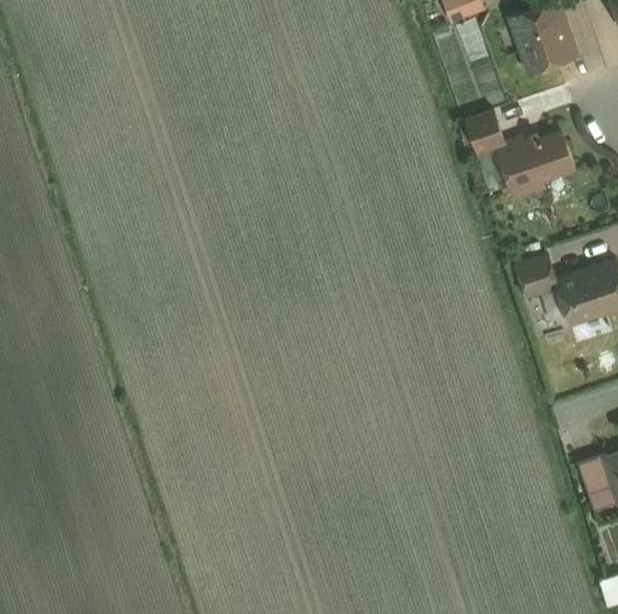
[(440,0),(451,25),(486,11),(481,0),(440,0)]
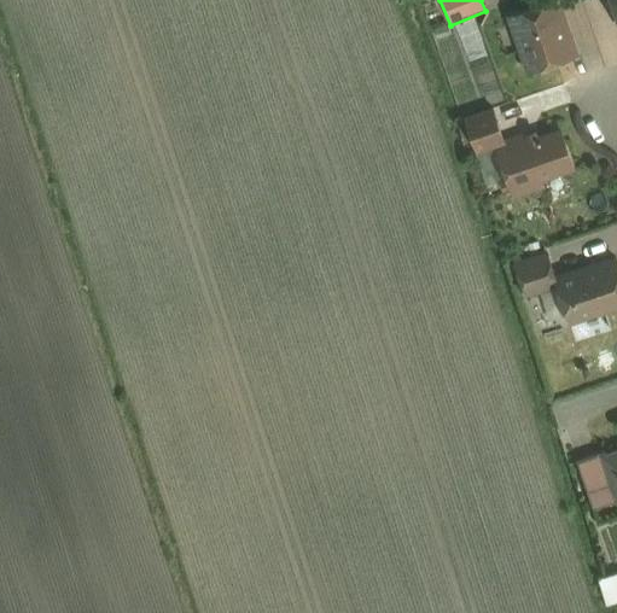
[(580,57),(559,0),(557,0),(510,17),(531,75),(580,57)]
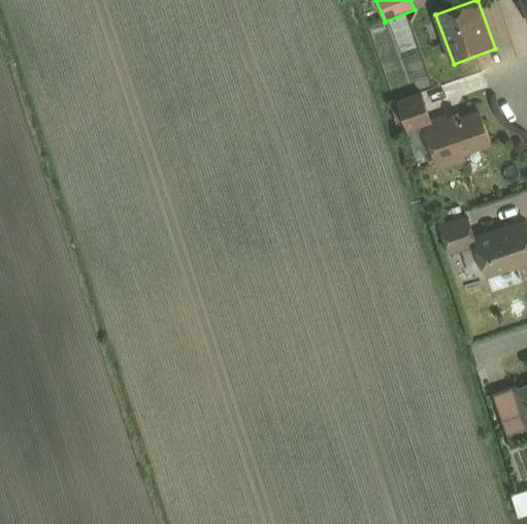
[(389,88),(423,78),(407,23),(373,32),(389,88)]
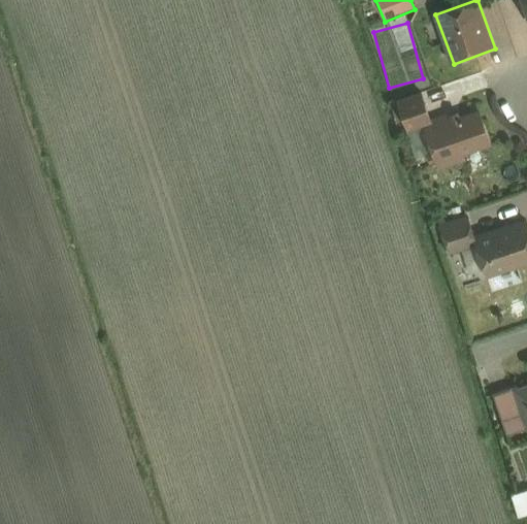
[(493,146),(480,110),(453,121),(450,113),(419,124),(437,173),(467,163),(465,156),(493,146)]
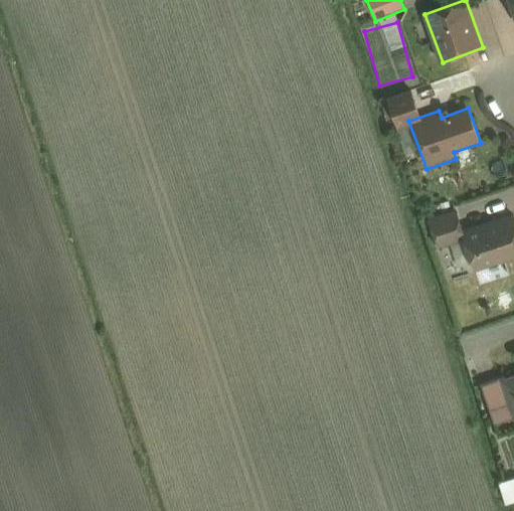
[(513,259),(513,214),(460,233),(472,273),(513,259)]
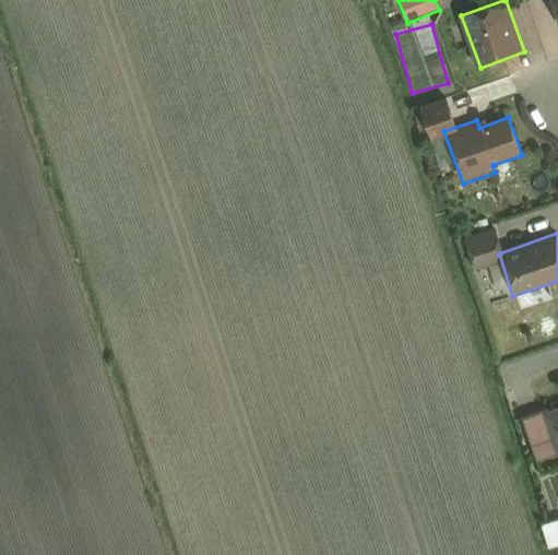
[(557,456),(557,408),(541,414),(556,457),(557,456)]
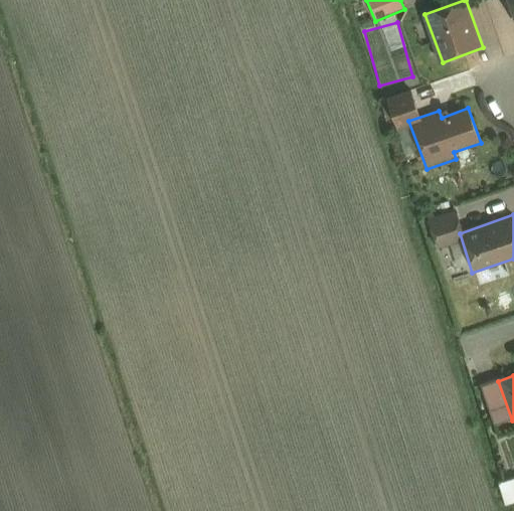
[(504,503),(513,500),(513,478),(499,483),(504,503)]
